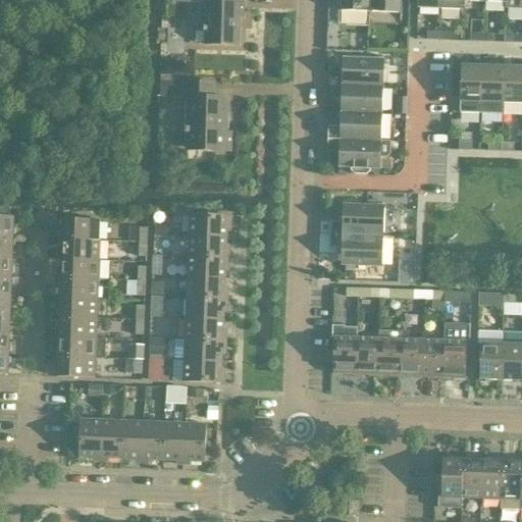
[(191,0),(191,2),(200,3),(207,3),(206,27),(204,27),(204,32),(206,32),(206,34),(206,44),(240,44),(240,28),(238,28),(238,17),(244,17),(244,2),(235,2),(235,0),(191,0)]
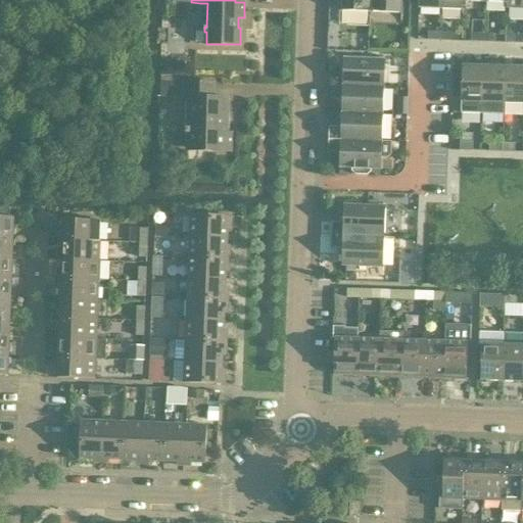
[(339,0),(339,11),(370,12),(370,0),(339,0)]
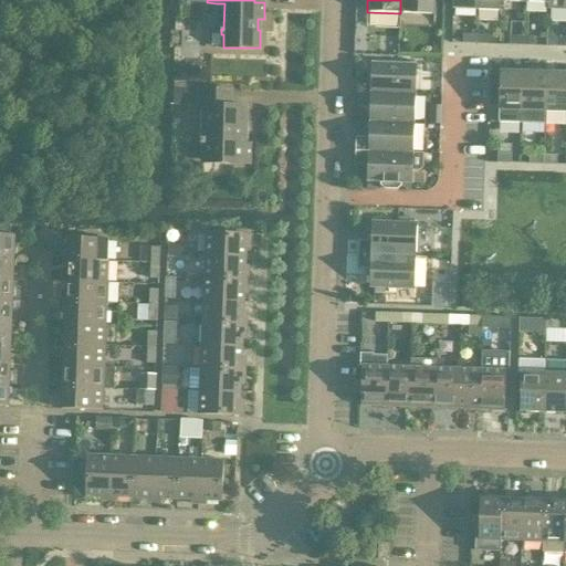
[(400,0),(400,13),(433,14),(433,0),(400,0)]
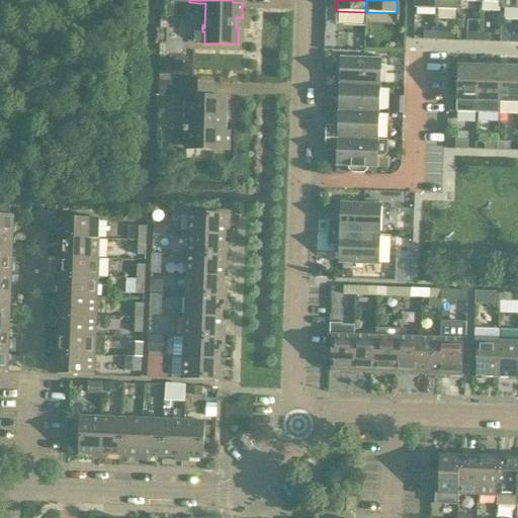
[(414,0),(414,8),(435,9),(435,0),(414,0)]
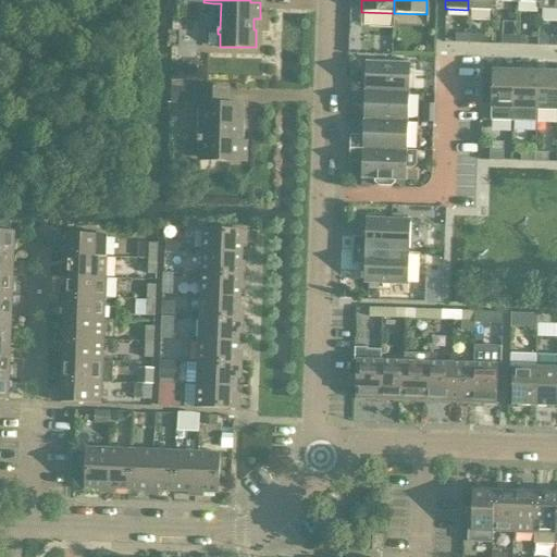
[(468,0),(468,10),(492,11),(492,0),(468,0)]
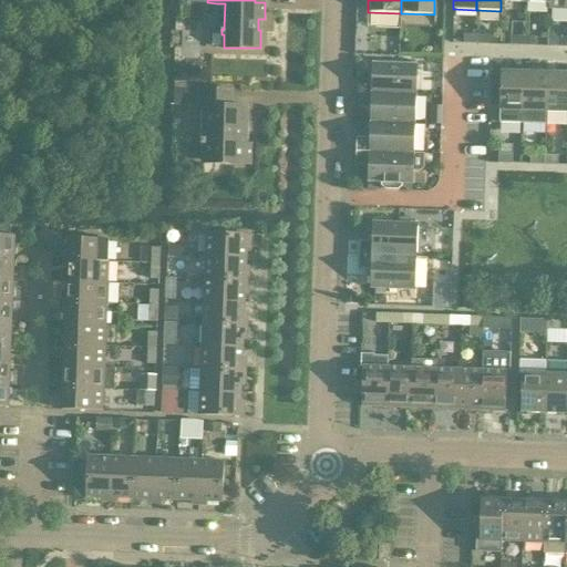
[(501,0),(501,11),(502,11),(503,1),(525,2),(525,0),(501,0)]
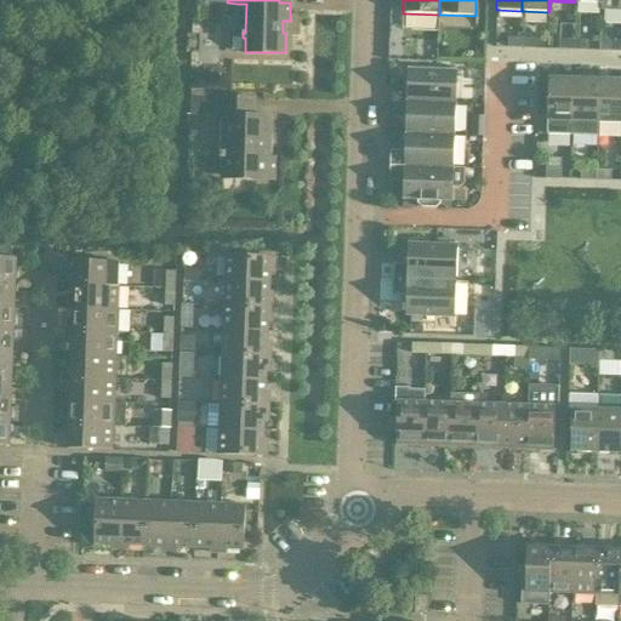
[(575,0),(575,3),(600,4),(600,11),(602,11),(602,0),(575,0)]
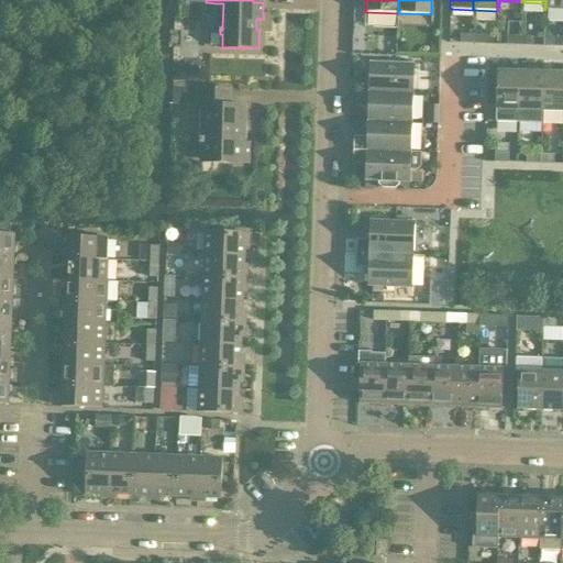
[(562,0),(545,0),(545,10),(562,10),(562,0)]
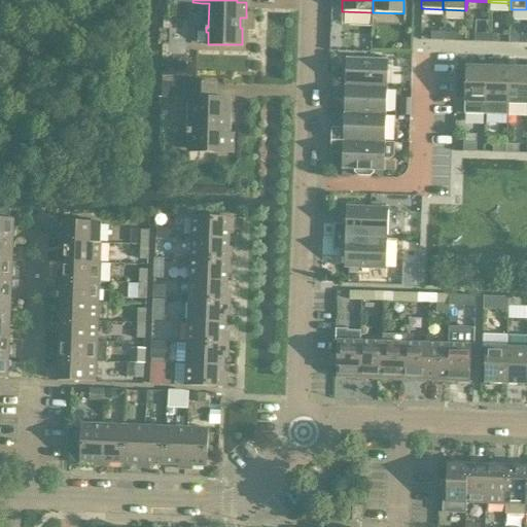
[(431,33),(430,41),(442,41),(443,33),(431,33)]
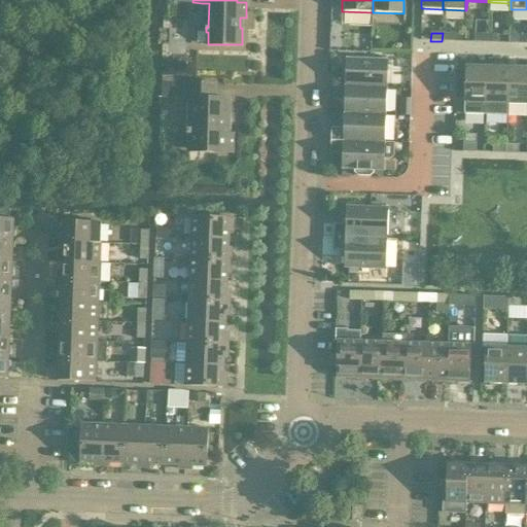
[(443,33),(442,41),(455,41),(455,33),(443,33)]
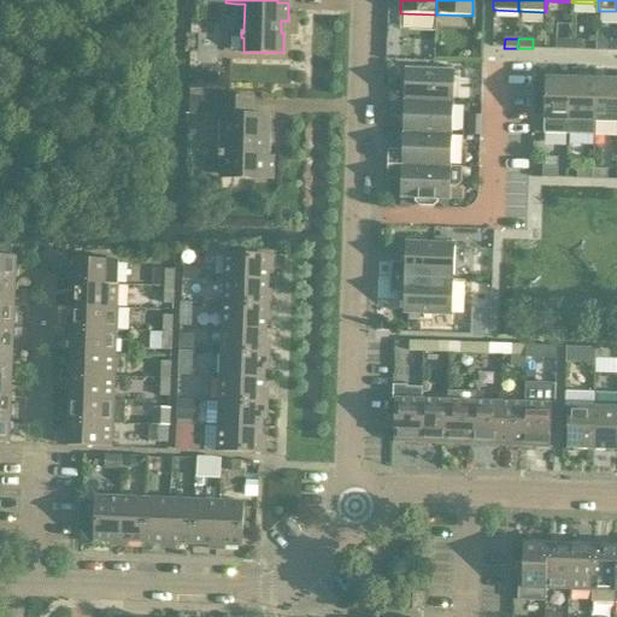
[(556,40),(556,50),(569,51),(570,41),(556,40)]
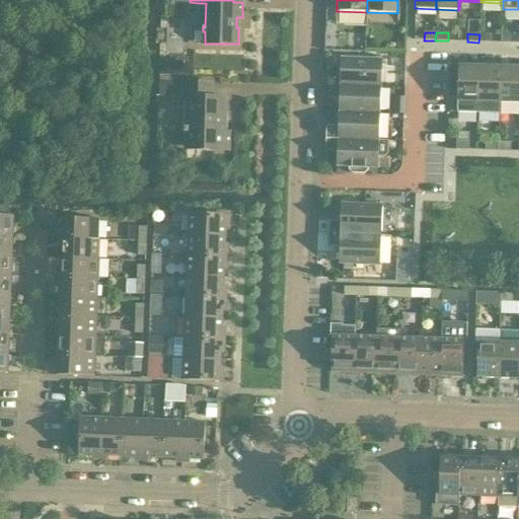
[(479,34),(478,43),(491,43),(492,34),(479,34)]
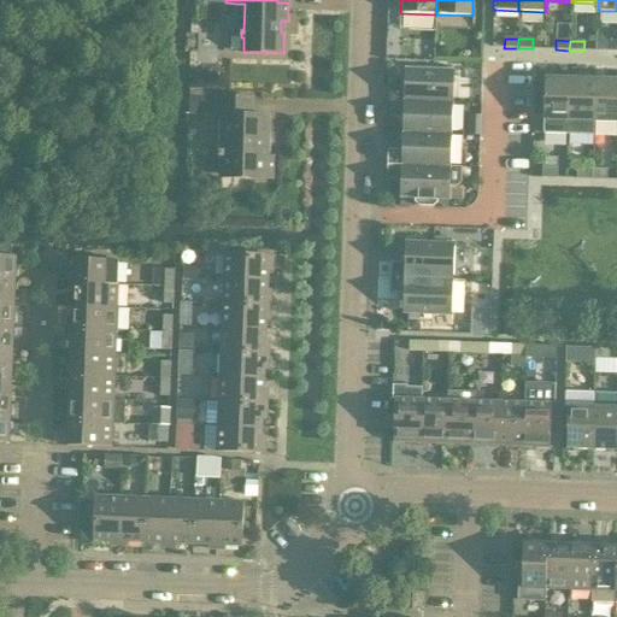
[(616,41),(607,41),(606,52),(616,52),(616,41)]
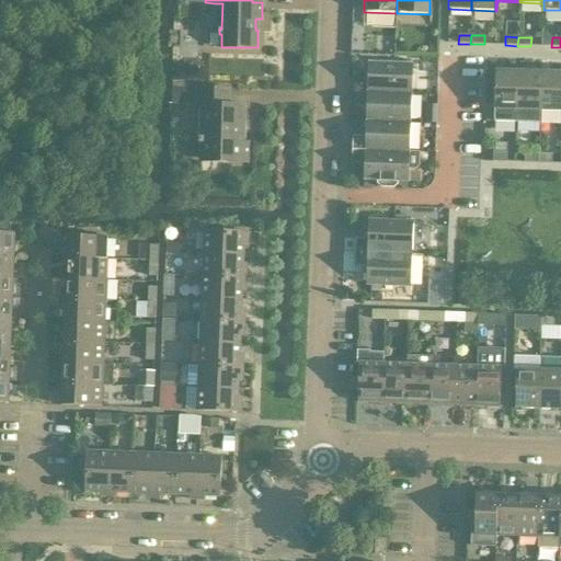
[(355,78),(354,91),(411,94),(412,64),(368,63),(368,78),(355,78)]
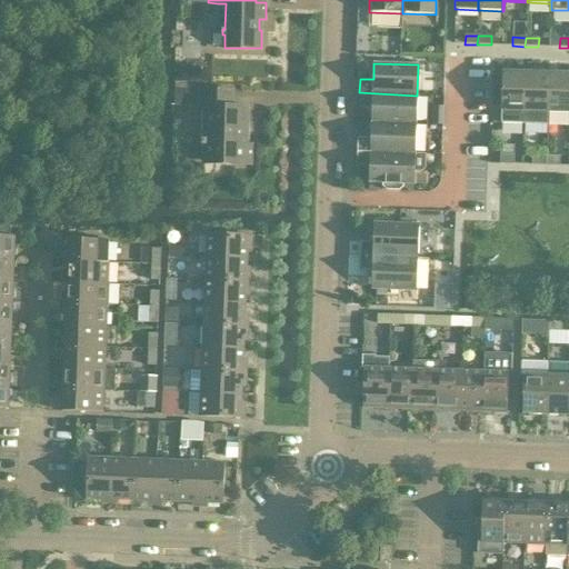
[(180,82),(200,83),(200,66),(181,66),(180,82)]
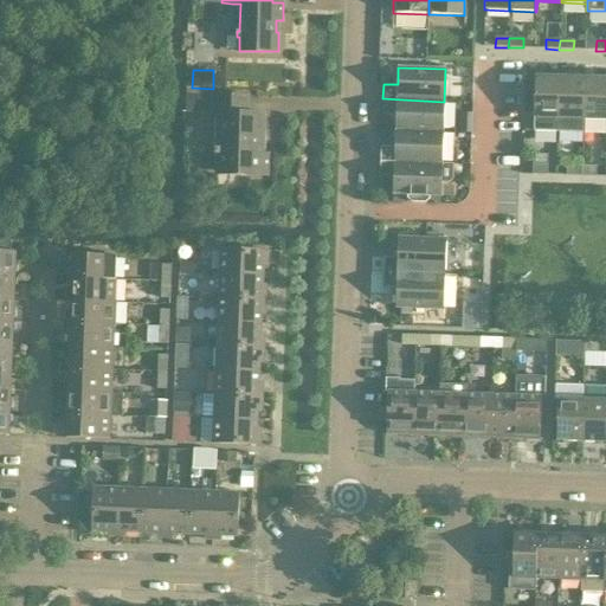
[(534,77),(533,118),(533,131),(558,133),(559,78),(534,77)]
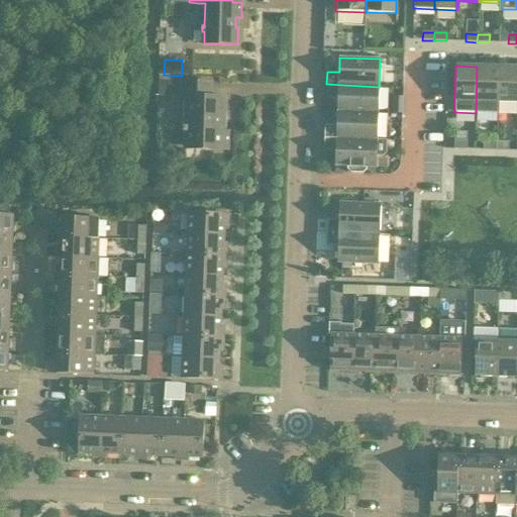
[(477,67),(476,113),(496,113),(497,102),(497,67),(477,67)]
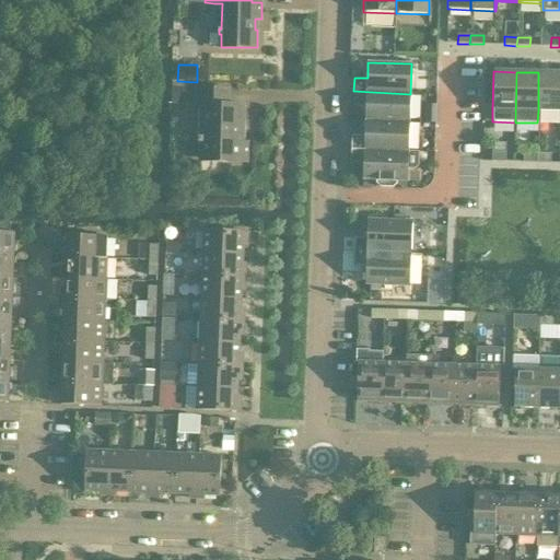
[(559,73),(538,72),(538,111),(559,111),(559,73)]
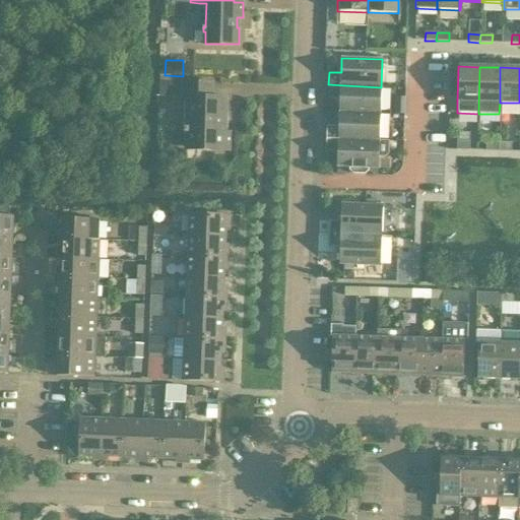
[(159,96),(175,96),(176,82),(159,81),(159,96)]
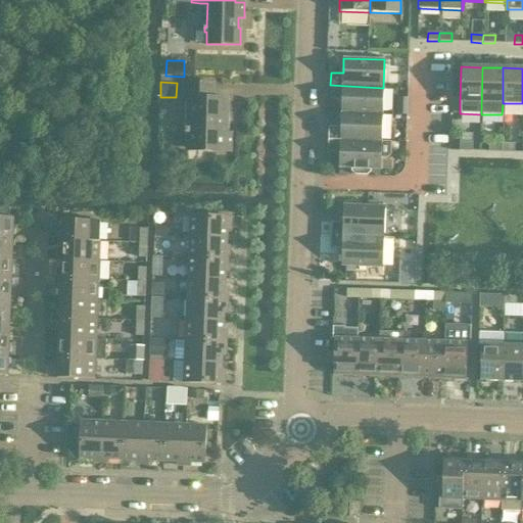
[(231,151),(232,133),(225,133),(225,121),(227,121),(228,99),(212,98),(212,84),(183,83),(183,99),(190,99),(189,128),(185,128),(185,134),(187,134),(186,147),(211,148),(211,151),(231,151)]
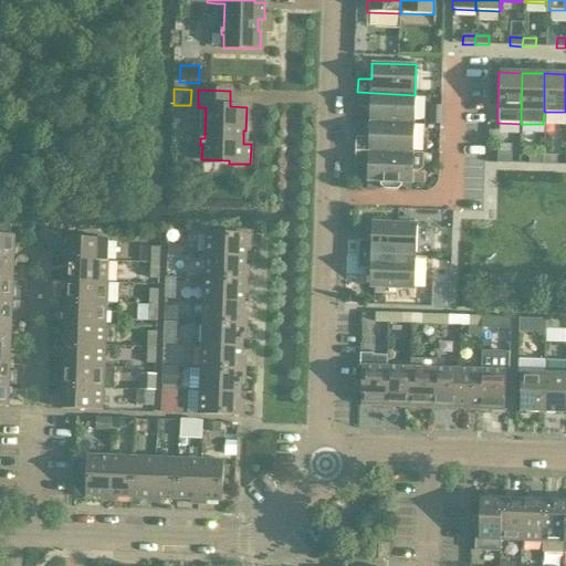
[(370,107),(369,123),(413,124),(415,95),(357,92),(357,106),(370,107)]
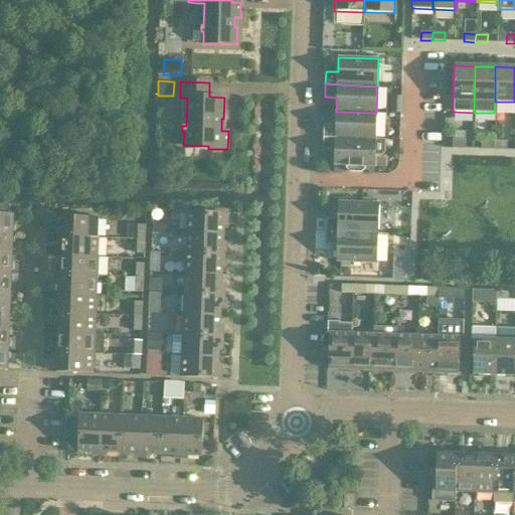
[(324,125),(323,138),(375,140),(376,113),(336,112),(336,126),(324,125)]
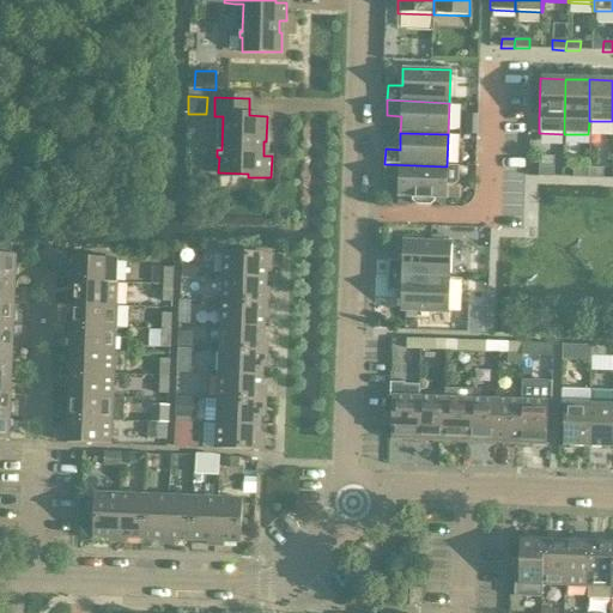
[(398,198),(412,198),(412,201),(416,205),(430,206),(435,202),(435,199),(445,200),(447,186),(454,186),(457,182),(459,167),(447,167),(384,164),(384,180),(399,180),(398,198)]
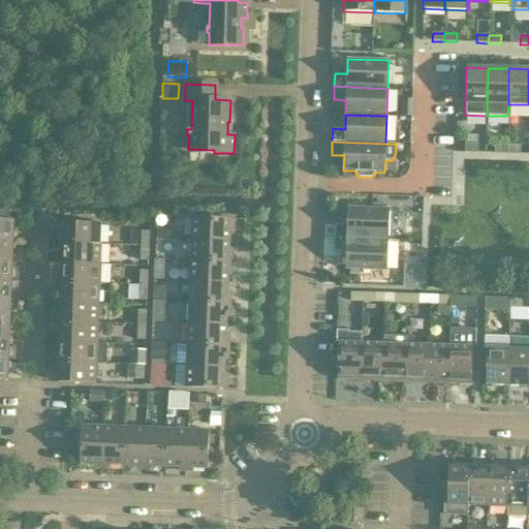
[(465,145),(465,153),(476,153),(478,153),(478,145),(476,145),(465,145)]
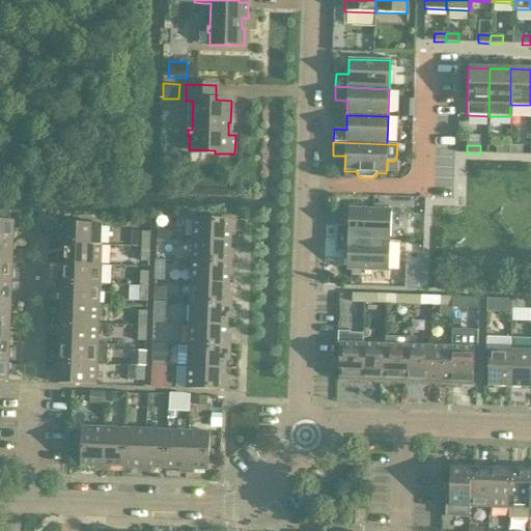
[(496,145),(496,155),(508,155),(509,155),(509,146),(496,145)]
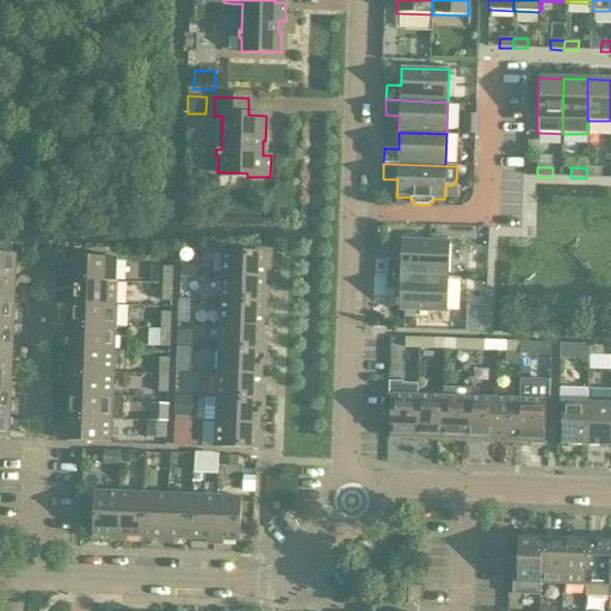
[(586,168),(586,178),(599,179),(602,179),(602,168),(600,168),(586,168)]
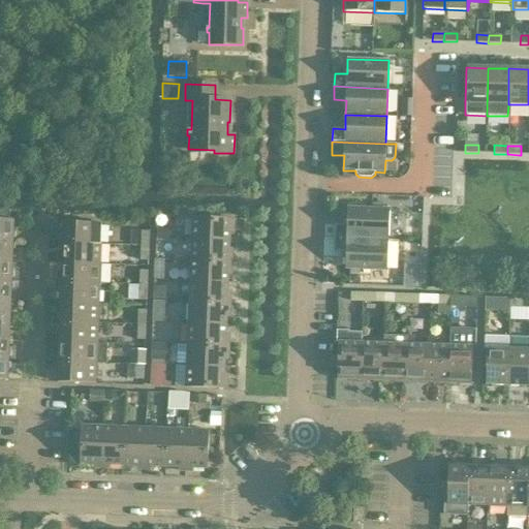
[(335,225),(335,239),(389,240),(390,209),(348,208),(347,225),(335,225)]
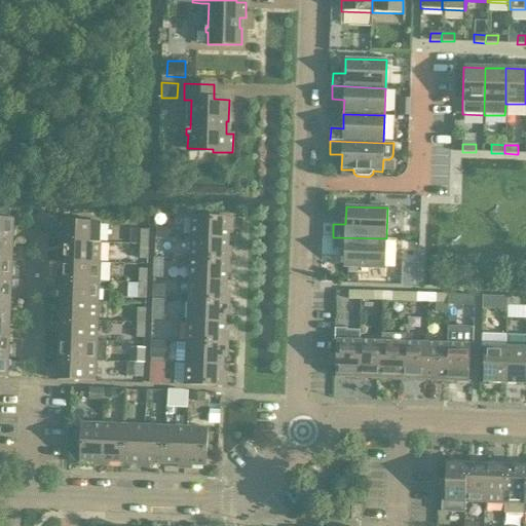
[(193,216),(192,234),(230,236),(230,217),(193,216)]
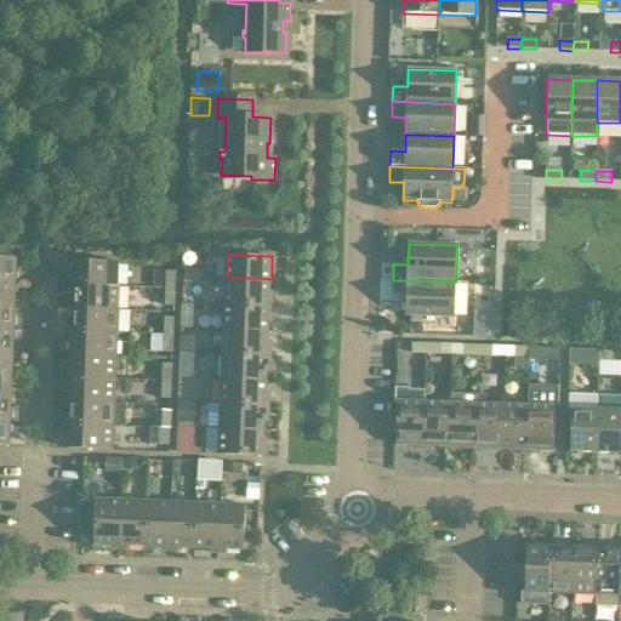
[(0,256),(0,280),(17,281),(17,257),(0,256)]
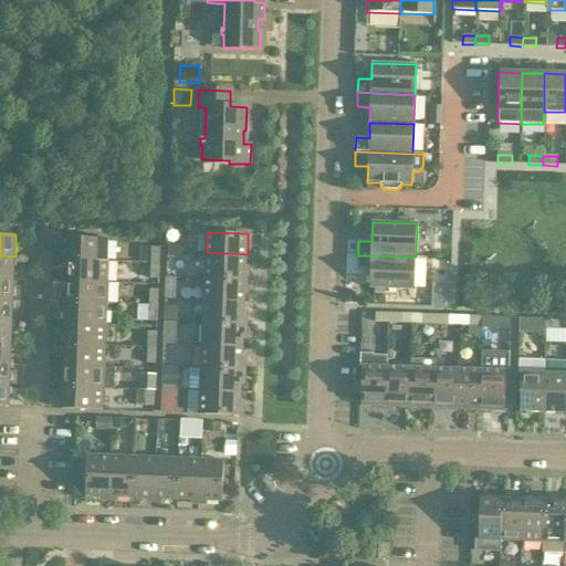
[(69,237),(67,260),(108,261),(109,238),(69,237)]
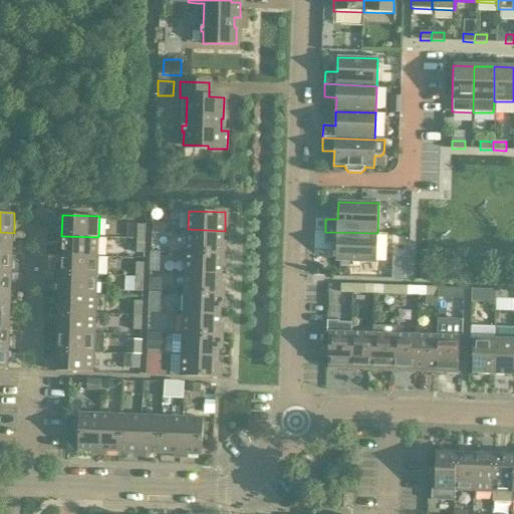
[(153,232),(166,233),(167,223),(153,222),(153,232)]
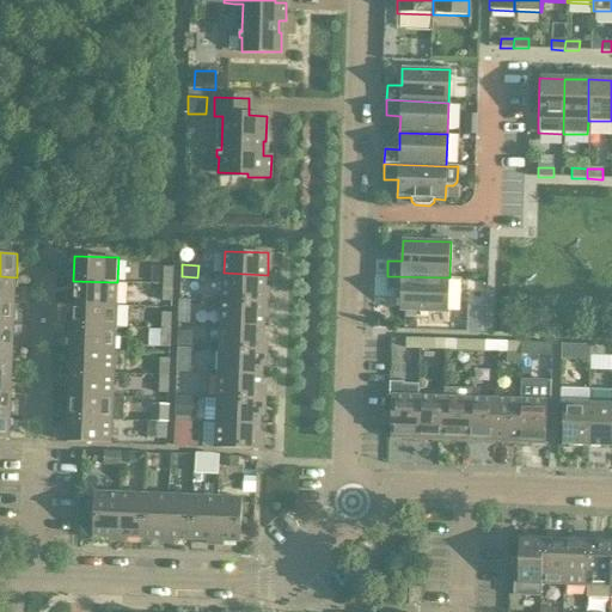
[(152,267),(151,282),(163,282),(173,283),(173,268),(163,267),(152,267)]
